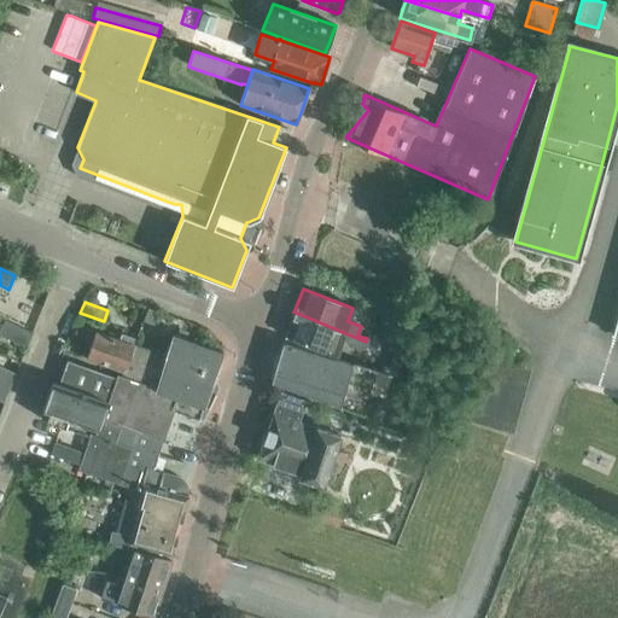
[(147,308),(143,321),(155,326),(159,313),(147,308)]
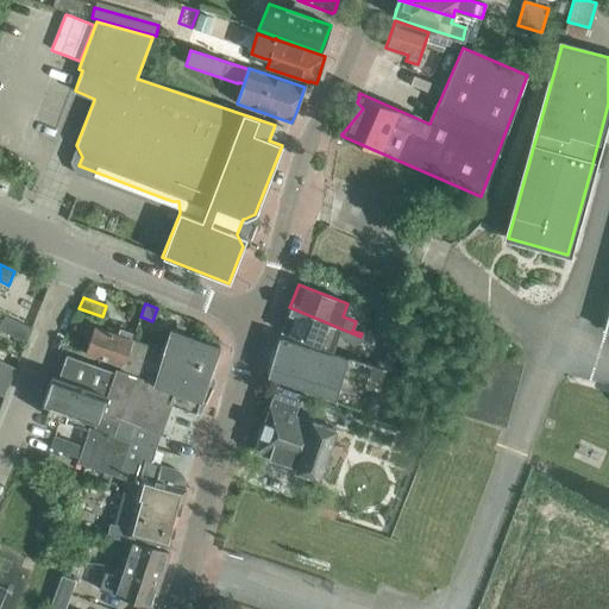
[(360,337),(289,307),(288,313),(281,332),(331,351),(336,336),(358,344),(360,337)]
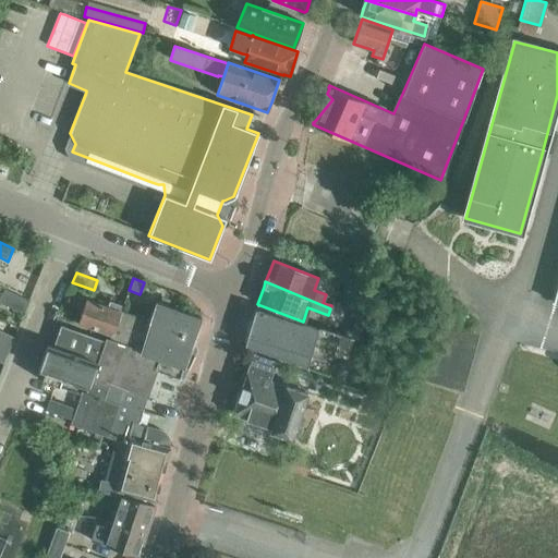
[(0,296),(0,302),(23,314),(28,301),(3,290),(0,296)]
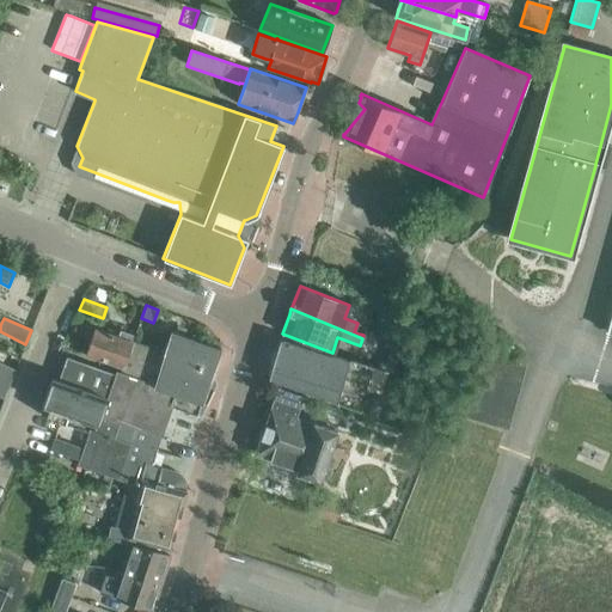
[(365,336),(390,344),(393,334),(368,325),(365,336)]
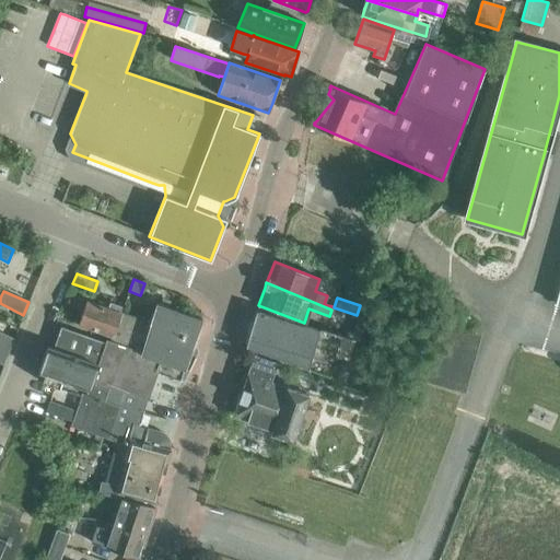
[(78,324),(113,337),(121,313),(86,300),(78,324)]
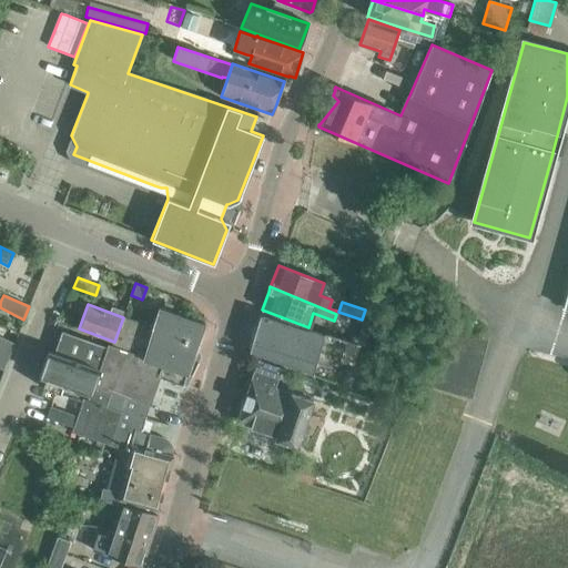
[(114,342),(112,346),(152,361),(149,372),(160,376),(160,377),(183,386),(188,373),(186,373),(188,369),(189,365),(189,362),(188,358),(188,353),(190,348),(195,351),(204,324),(159,307),(152,327),(123,317),(114,342)]
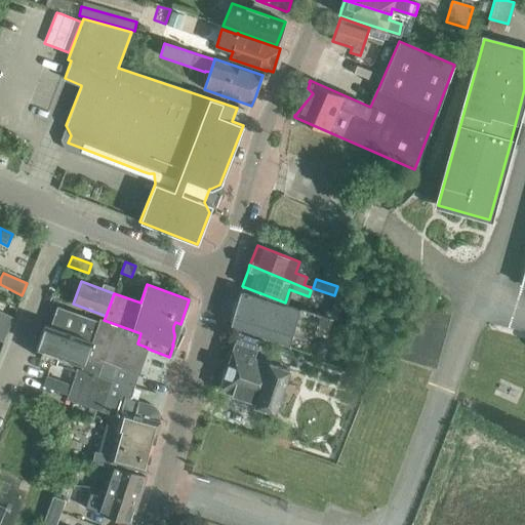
[(326,306),(322,316),(252,294),(240,290),(240,292),(241,292),(234,314),(230,324),(321,352),(332,319),(335,309),(326,306)]
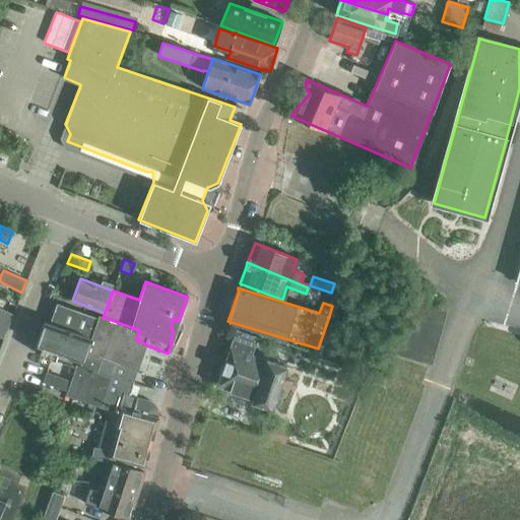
[(51,318),(93,333),(99,318),(57,303),(51,318)]
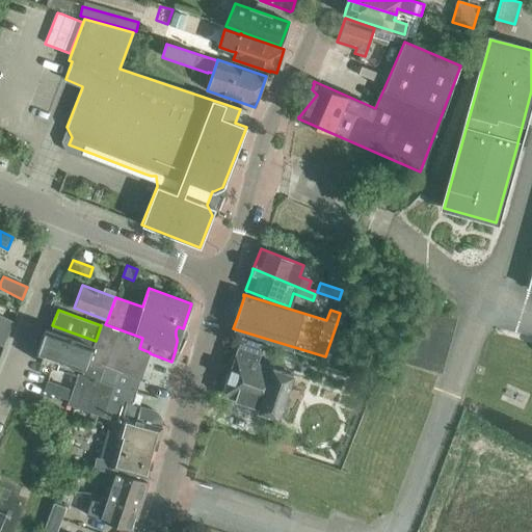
[(0,316),(0,330),(8,335),(14,322),(0,316)]
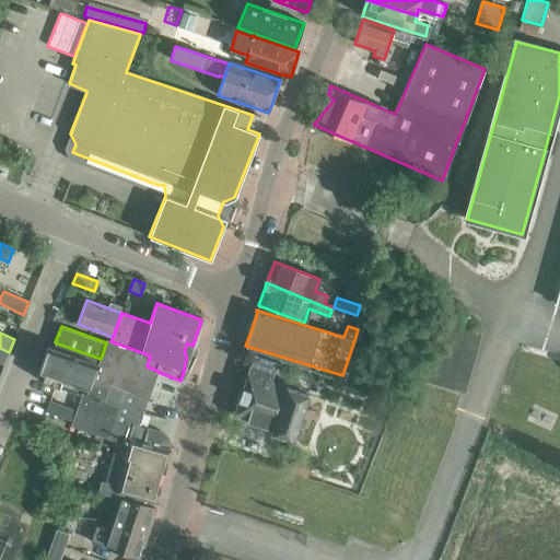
[(101,359),(98,364),(94,376),(148,395),(155,374),(156,374),(158,372),(158,371),(147,366),(150,356),(111,341),(107,340),(106,342),(101,359)]
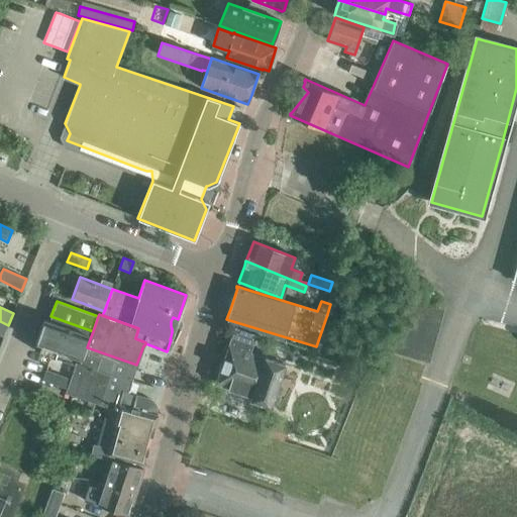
[(36,351),(75,365),(76,362),(82,364),(87,347),(91,336),(43,319),(35,342),(40,344),(39,348),(37,347),(36,351)]
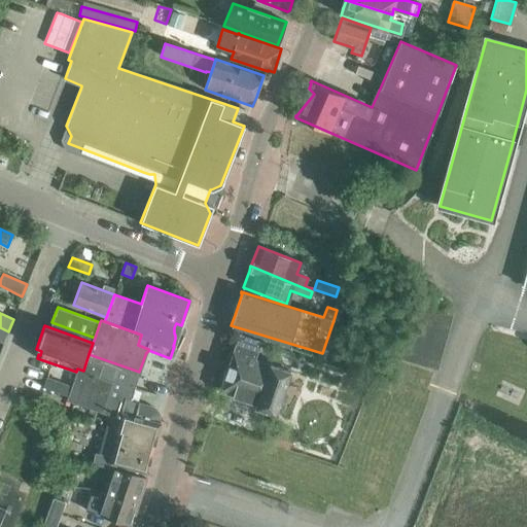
[(239,334),(229,363),(219,390),(256,403),(255,408),(275,414),(291,370),(255,357),(260,342),(239,334)]
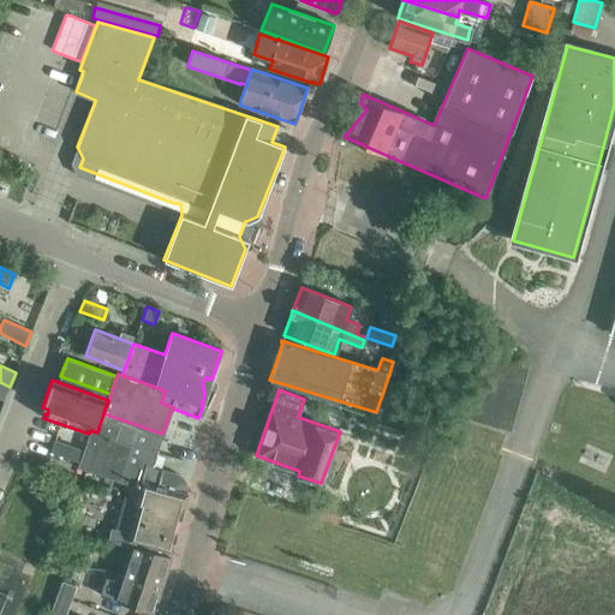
[(103,413),(97,433),(157,453),(159,451),(156,449),(161,437),(162,437),(163,435),(162,434),(103,413)]
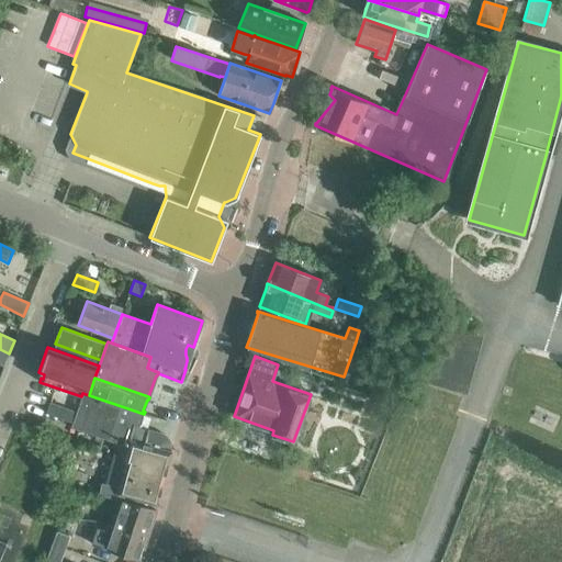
[(82,393),(81,396),(76,413),(49,403),(46,413),(71,423),(70,426),(127,447),(123,463),(124,464),(117,489),(102,484),(99,494),(116,498),(117,494),(157,505),(171,451),(168,450),(169,447),(169,442),(168,439),(166,436),(163,435),(148,430),(148,428),(147,428),(147,430),(138,428),(139,426),(137,426),(142,415),(143,415),(144,414),(89,395),(82,393)]
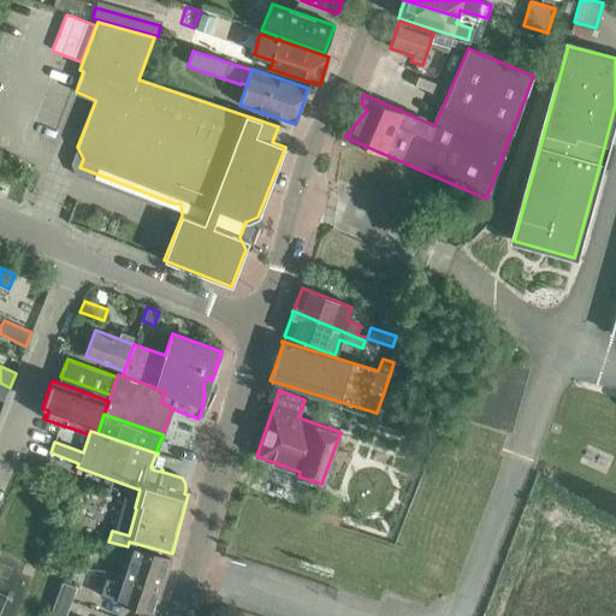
[(92,544),(69,540),(66,554),(90,556),(92,544)]
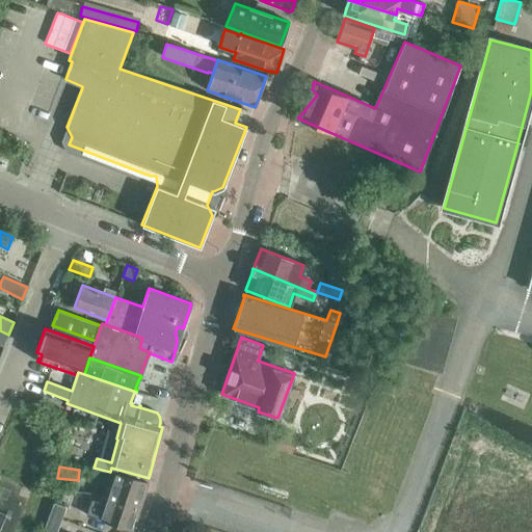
[(116,473),(108,497),(140,506),(148,483),(116,473)]
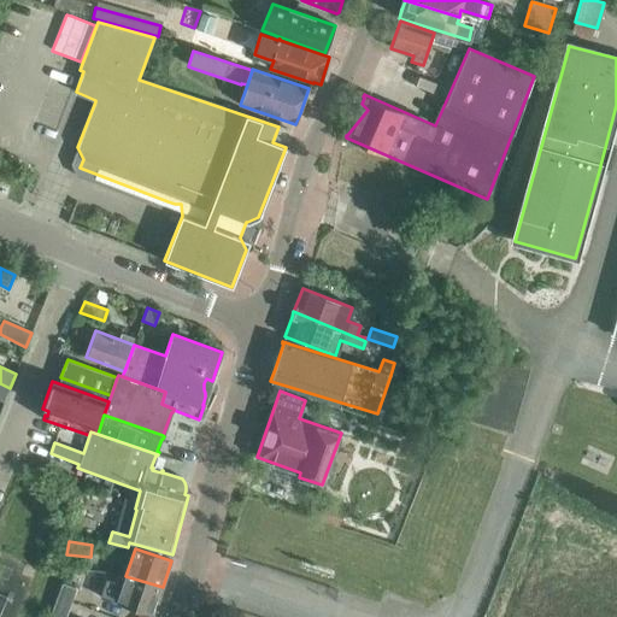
[(163,587),(125,576),(118,574),(116,582),(107,580),(101,597),(153,615),(163,587)]
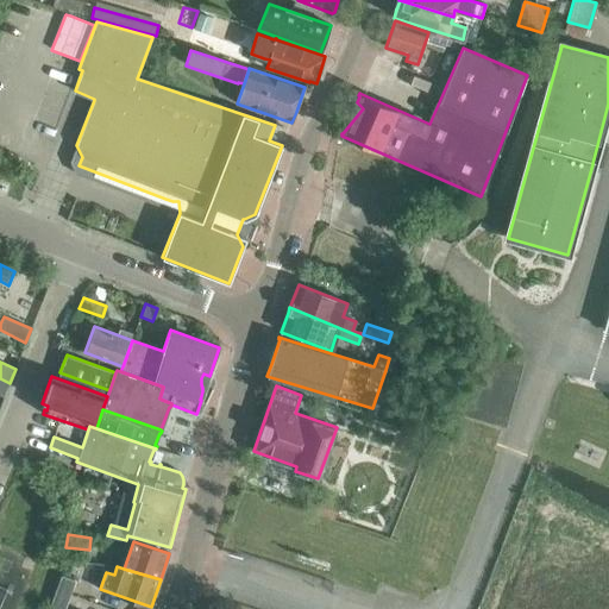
[(75,582),(62,577),(52,603),(66,608),(75,582)]
